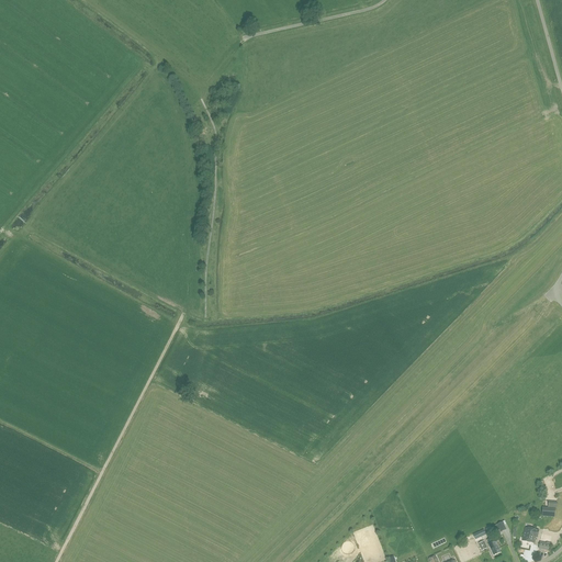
[(502,523),(496,525),(499,530),(499,532),(506,530),(502,523)]
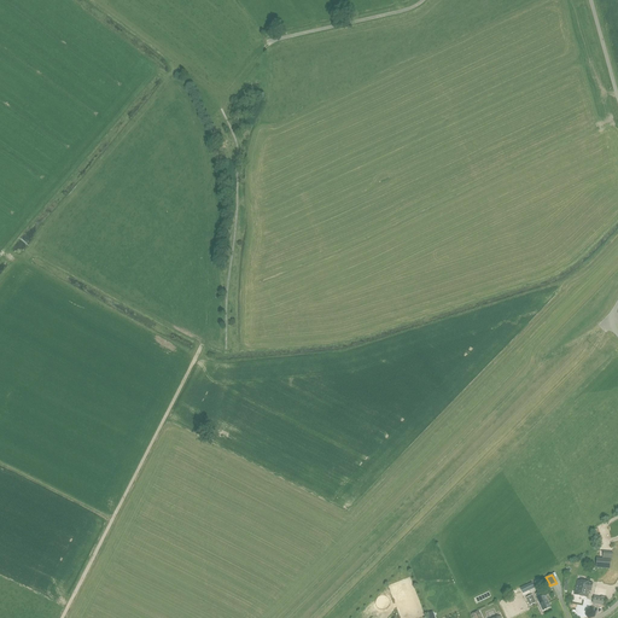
[(588,598),(589,593),(590,593),(593,584),(578,581),(575,595),(588,598)]
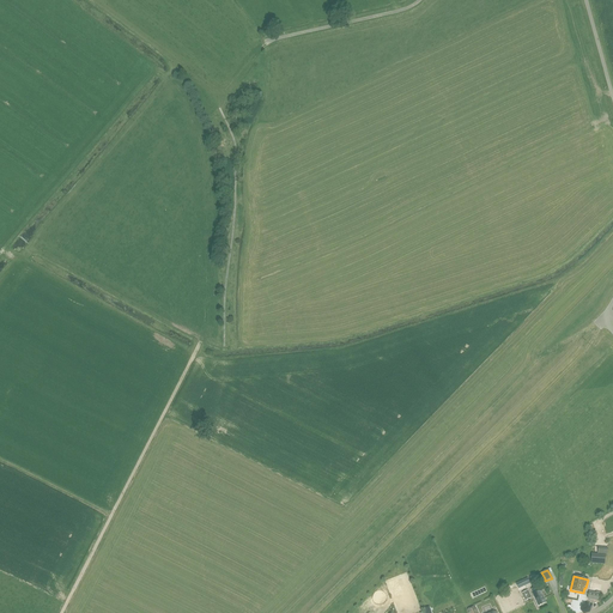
[(529,583),(527,578),(515,583),(519,589),(529,583)]
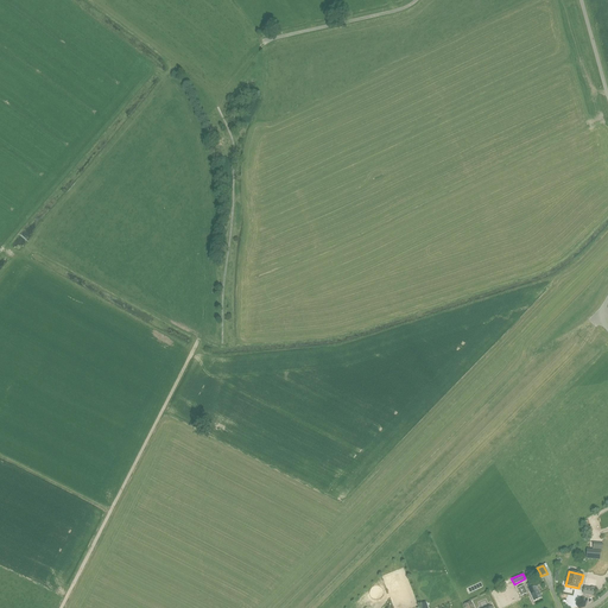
[(536,586),(533,587),(532,582),(525,586),(529,593),(530,593),(534,602),(542,599),(536,586)]
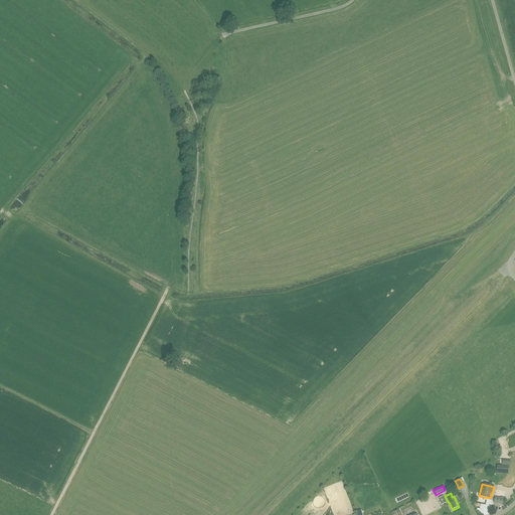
[(447,502),(444,496),(439,498),(442,505),(447,502)]
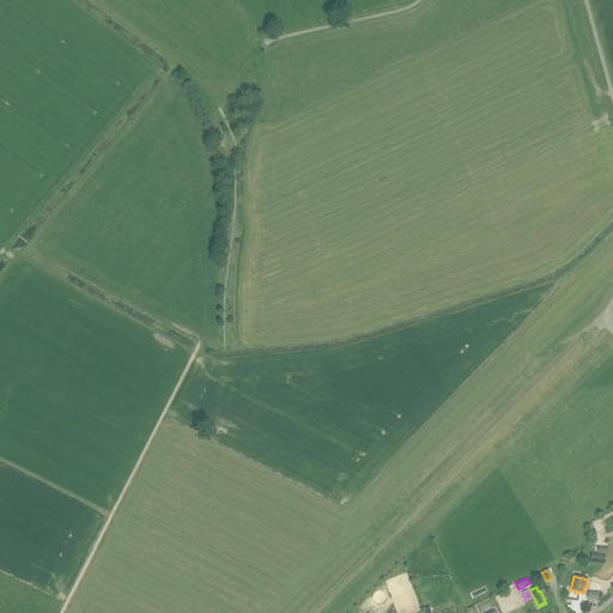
[(152,612),(158,612),(164,611),(158,599),(147,605),(152,612)]
